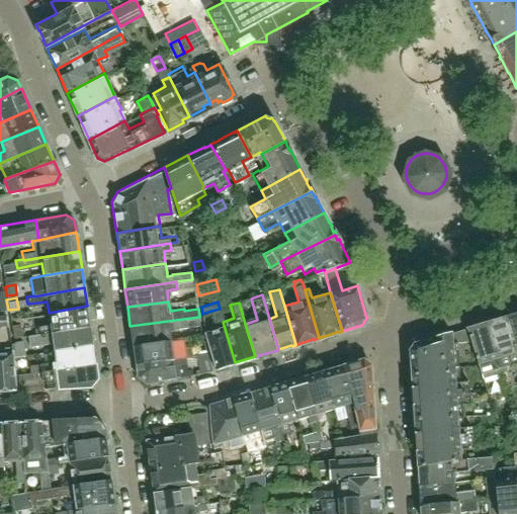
[(89,325),(87,306),(49,313),(50,323),(37,325),(38,333),(89,325)]
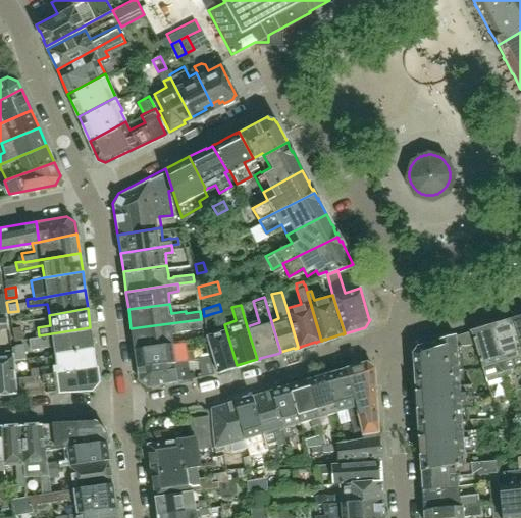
[(237,365),(224,324),(221,311),(213,313),(217,330),(206,334),(217,371),(237,365)]
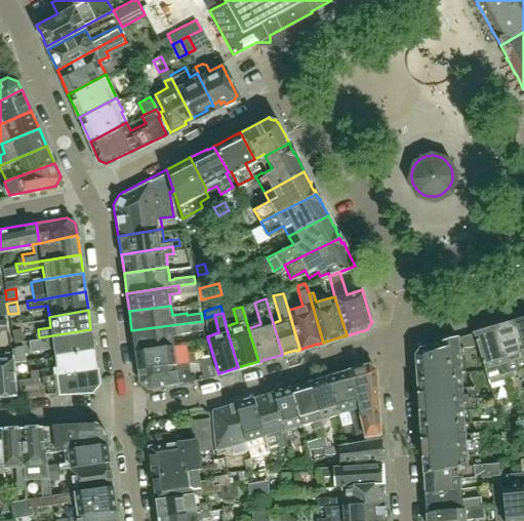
[(523,315),(514,319),(523,355),(523,315)]
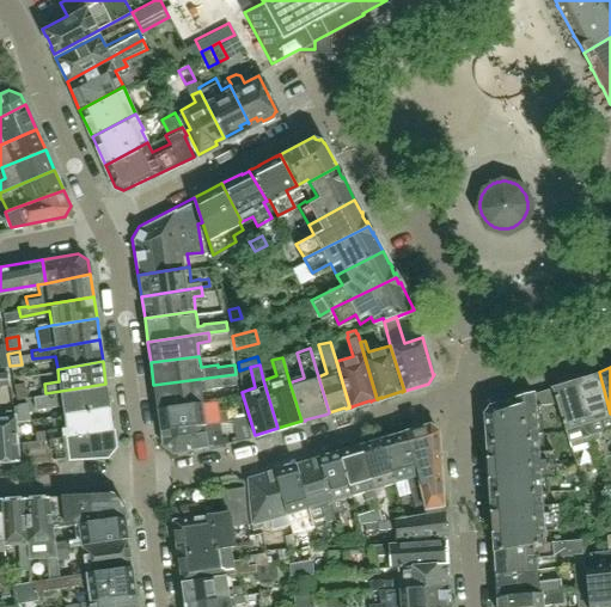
[(610,414),(599,372),(575,379),(591,436),(598,434),(597,429),(610,424),(610,416),(610,414)]
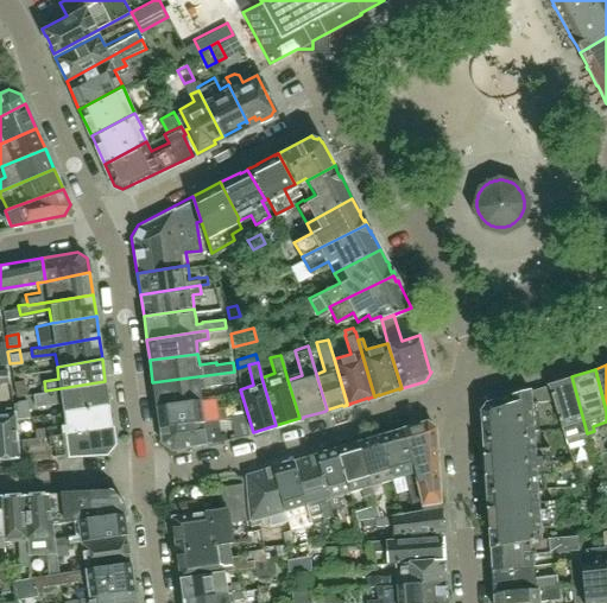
[(204,398),(202,385),(235,380),(234,372),(152,382),(156,405),(204,398)]
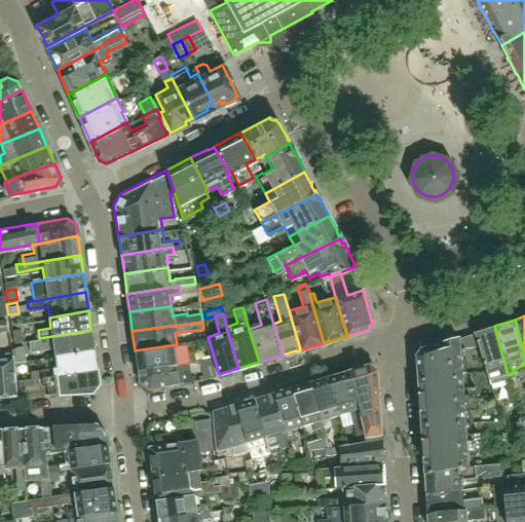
[(486,367),(490,380),(508,375),(494,326),(474,332),(485,368),(486,367)]
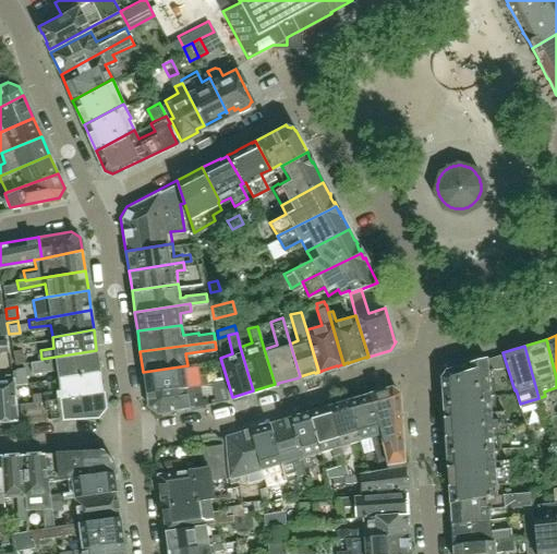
[(23,360),(22,348),(12,349),(13,361),(23,360)]
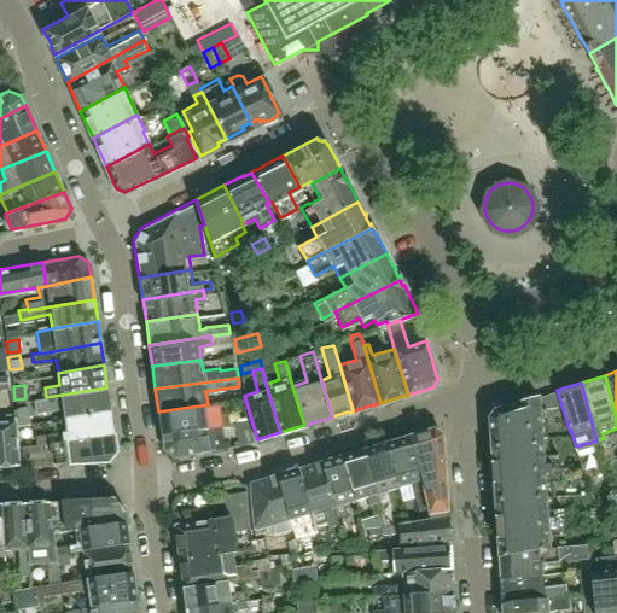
[(46,397),(31,398),(34,410),(60,407),(62,416),(110,409),(106,387),(46,397)]
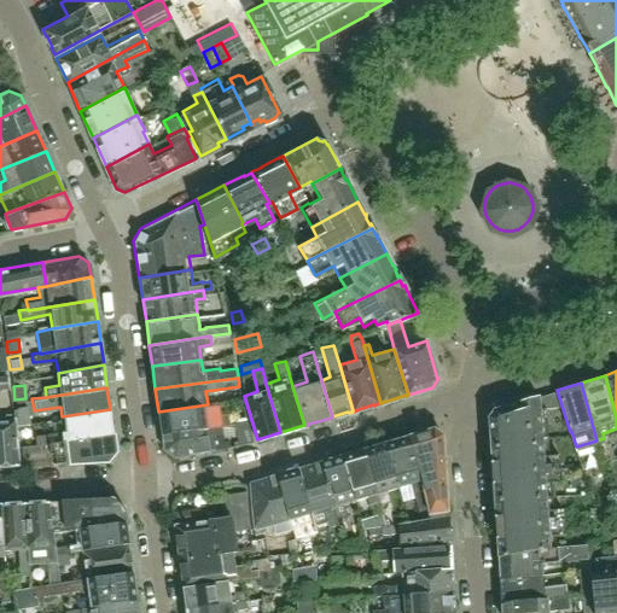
[(542,439),(539,407),(539,395),(536,396),(519,402),(519,401),(517,402),(495,409),(494,408),(489,416),(489,428),(490,428),(490,437),(490,443),(542,439)]
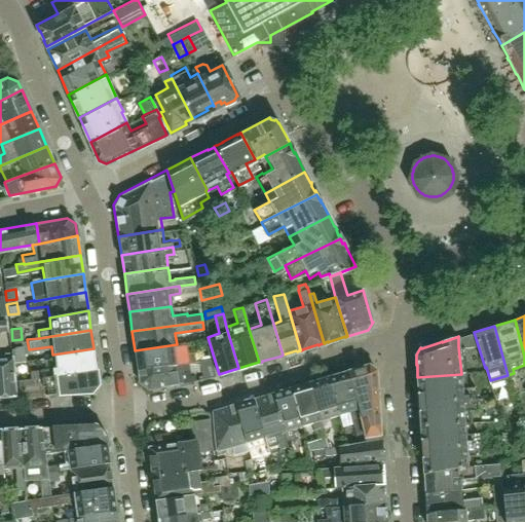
[(202,377),(215,375),(209,353),(195,356),(194,350),(186,351),(185,343),(177,344),(135,350),(138,370),(188,363),(199,361),(202,377)]
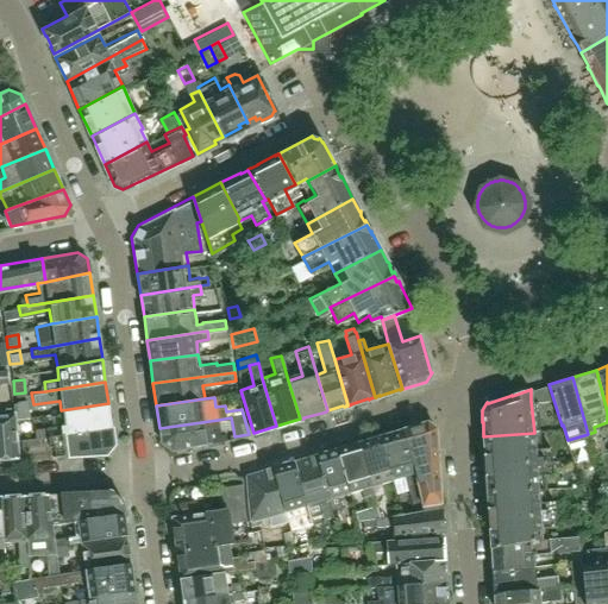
[(27,415),(26,400),(17,400),(17,401),(13,402),(13,407),(16,416),(27,415)]
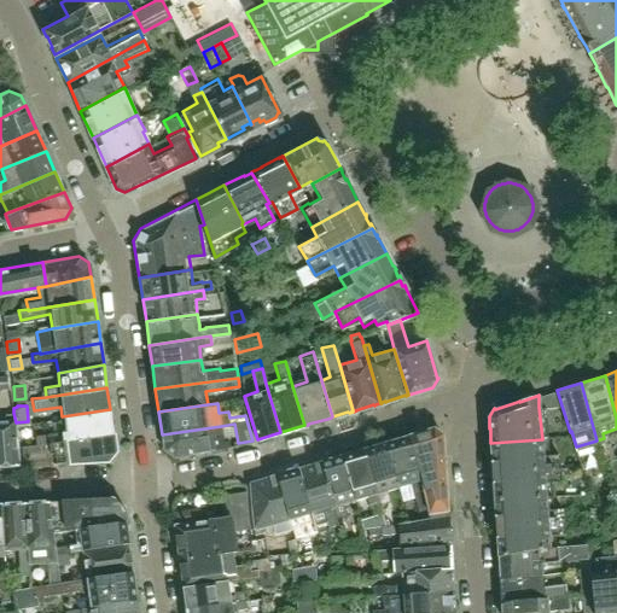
[(112,433),(110,409),(62,416),(64,431),(33,435),(34,444),(112,433)]
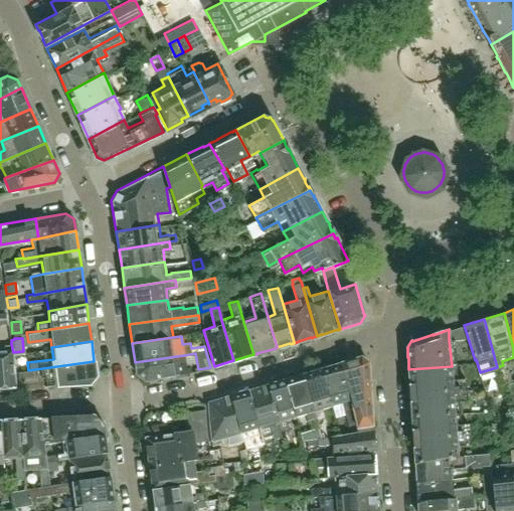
[(13,352),(11,344),(4,344),(4,349),(0,348),(0,387),(15,386),(13,352)]
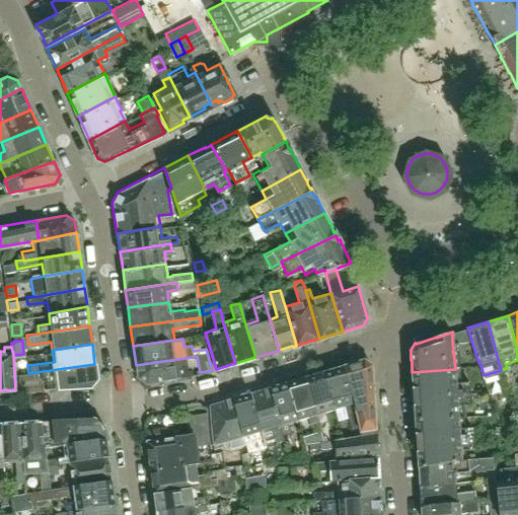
[(136,365),(137,376),(146,382),(147,382),(192,374),(191,368),(187,368),(186,358),(136,365)]
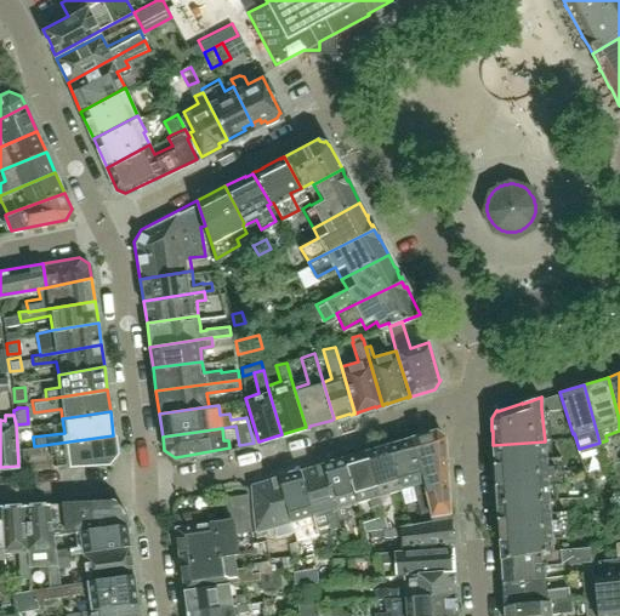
[(436,428),(409,435),(424,491),(425,491),(432,514),(449,511),(444,435),(436,428)]
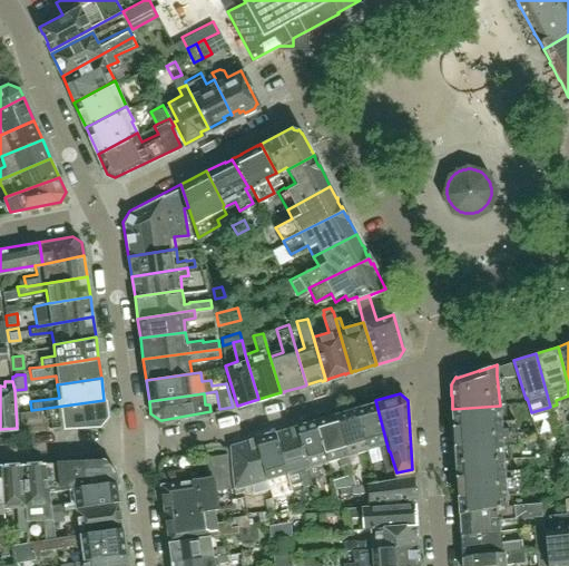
[(106,415),(104,400),(31,410),(20,411),(21,428),(48,427),(48,418),(51,418),(51,427),(98,425),(99,425),(107,416),(106,415)]
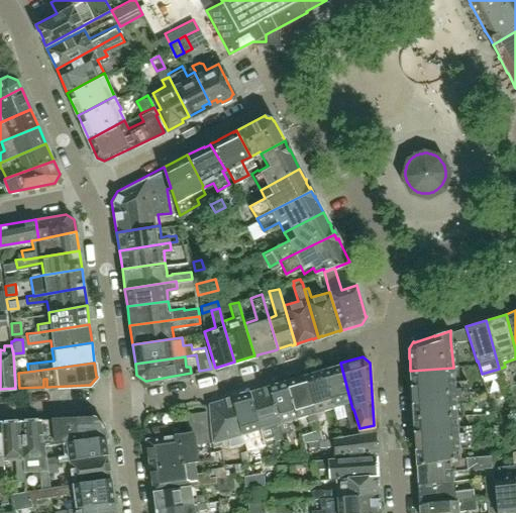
[(352,409),(340,363),(322,369),(332,406),(342,403),(345,411),(349,426),(353,425),(355,429),(359,428),(353,409),(352,409)]
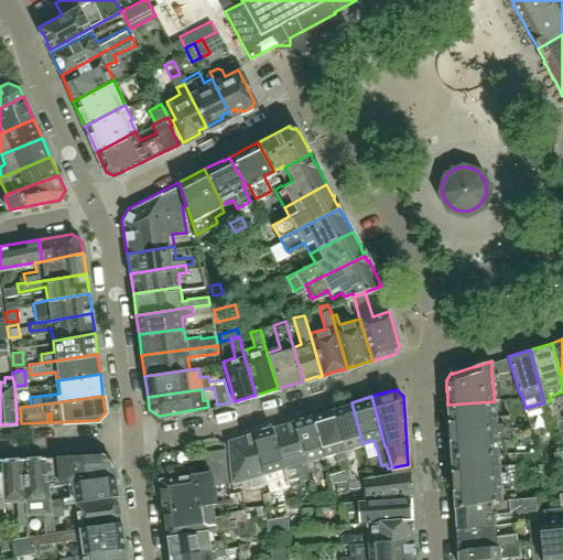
[(495,416),(495,401),(447,405),(448,419),(448,420),(448,422),(450,430),(511,426),(510,415),(495,416)]
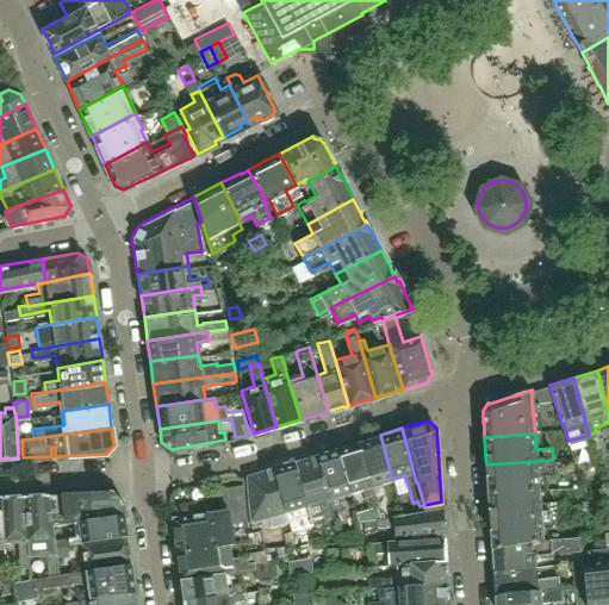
[(385,492),(381,482),(392,479),(380,435),(359,441),(374,496),(377,506),(380,516),(392,513),(386,492),(385,492)]
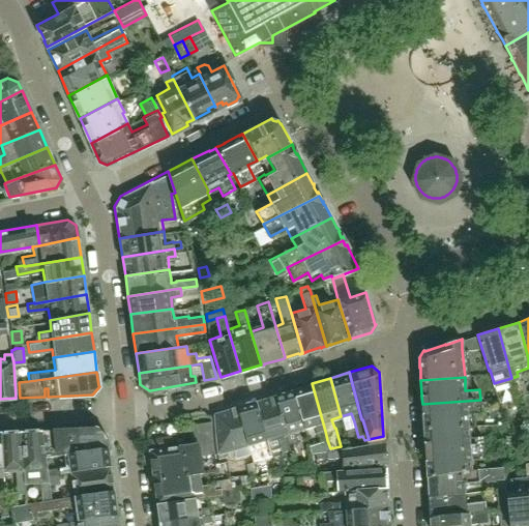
[(325,431),(312,383),(293,389),(303,428),(315,424),(318,433),(325,431)]
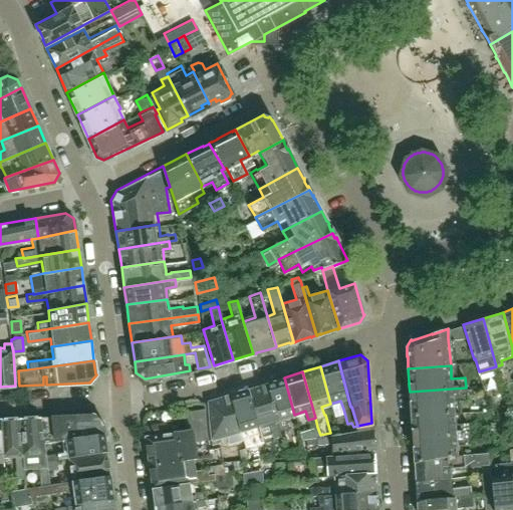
[(294,415),(284,377),(266,383),(281,436),(283,436),(281,429),(288,427),(285,417),(294,415)]
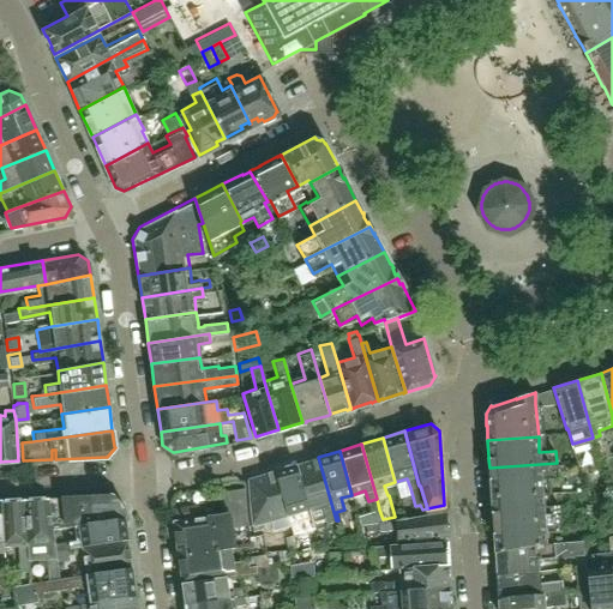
[(336,520),(318,457),(296,463),(308,507),(310,507),(322,504),(326,520),(335,518),(335,522),(336,520)]
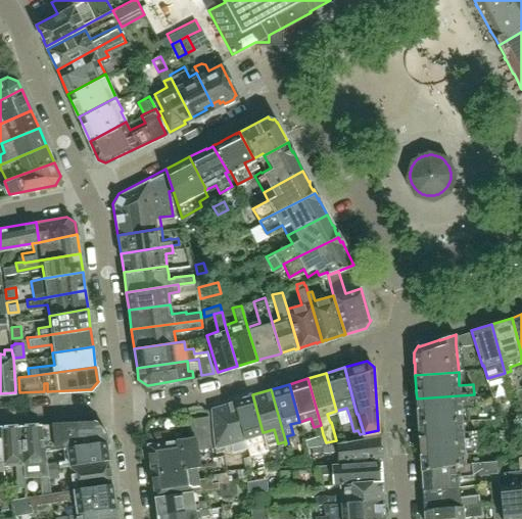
[(257,443),(266,441),(264,432),(263,432),(252,394),(234,400),(247,446),(248,446),(250,455),(259,452),(257,443)]
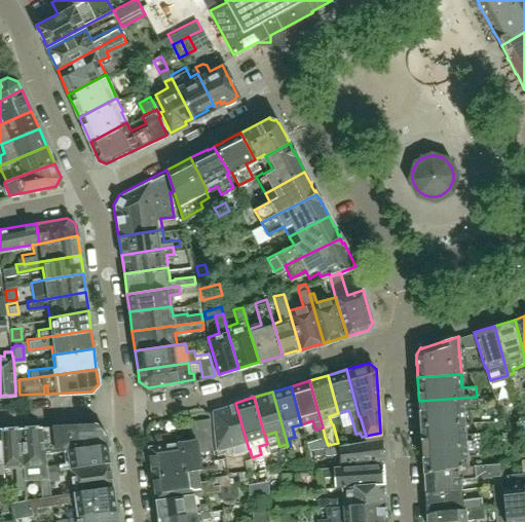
[(477,408),(477,397),(419,401),(420,424),(464,421),(463,409),(477,408)]
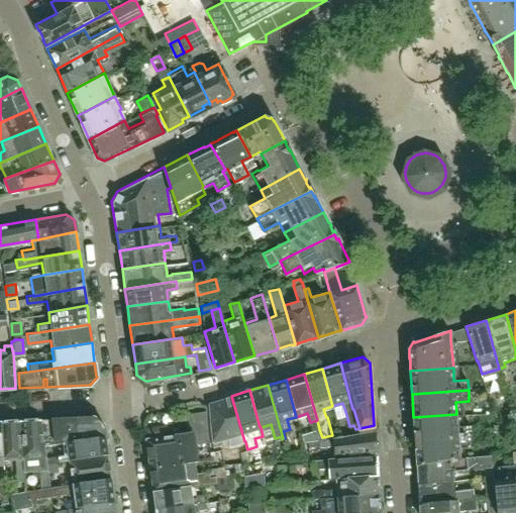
[(244,441),(231,396),(209,402),(212,446),(222,443),(222,439),(228,437),(230,444),(244,441)]
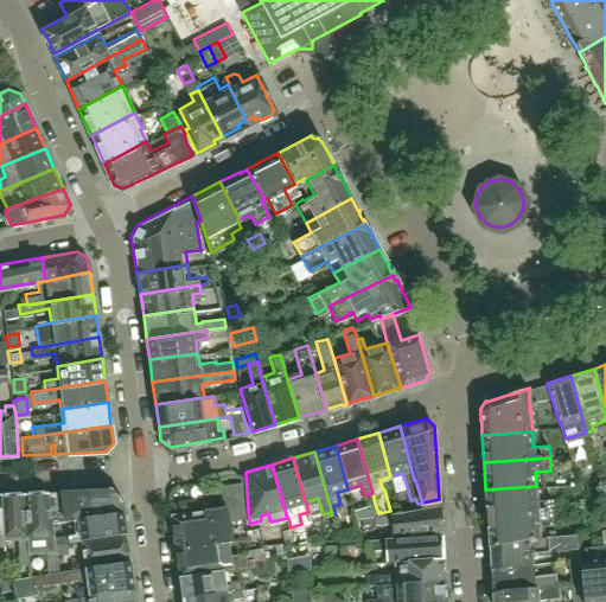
[(243,504),(241,480),(216,484),(219,507),(223,506),(231,505),(243,504)]
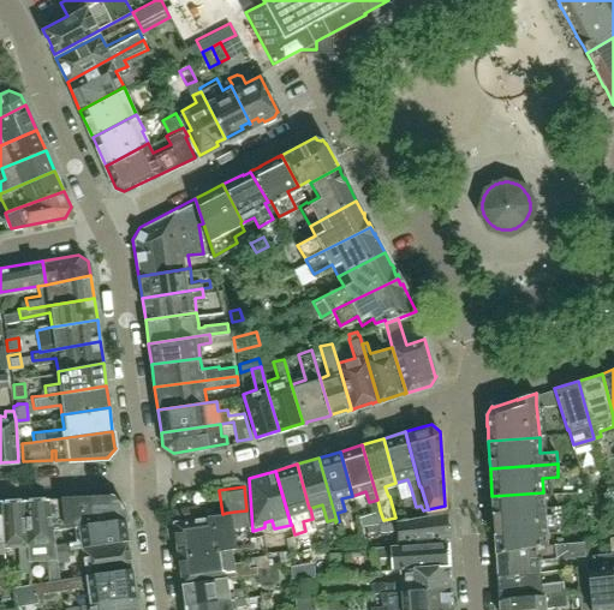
[(543,506),(543,492),(492,496),(493,512),(492,512),(493,514),(494,521),(493,521),(493,524),(561,519),(560,504),(543,506)]
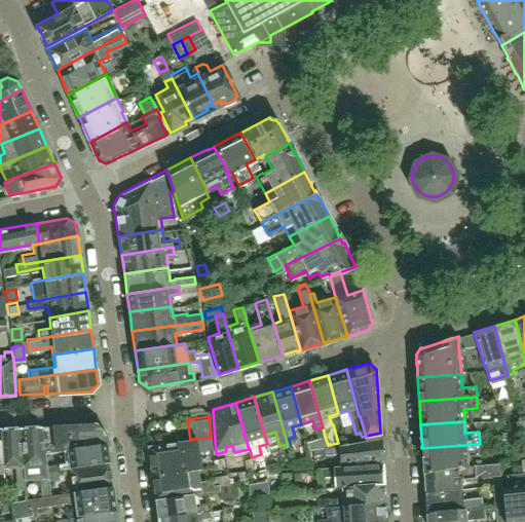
[(107,441),(106,431),(104,430),(103,430),(97,425),(97,424),(95,422),(94,422),(94,423),(54,425),(54,424),(43,425),(44,450),(57,450),(57,447),(107,442),(107,441)]
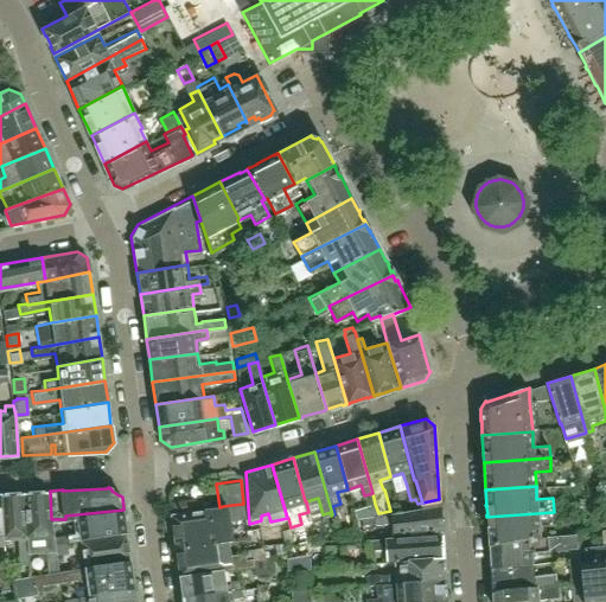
[(51,519),(50,491),(25,492),(27,538),(44,537),(46,568),(56,568),(53,554),(53,544),(52,533),(51,520),(51,519)]
